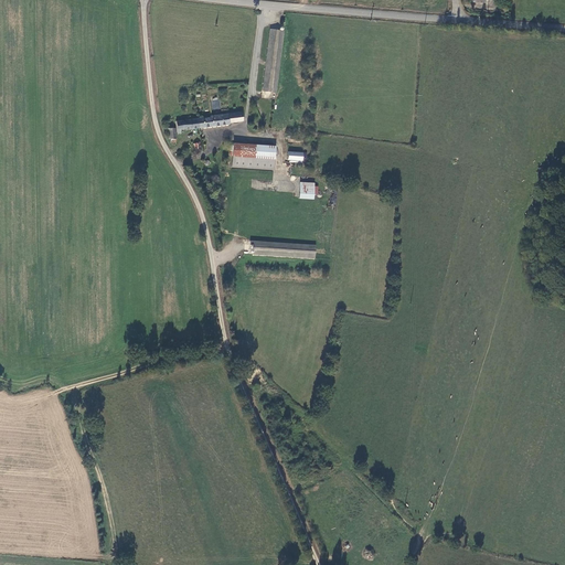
[(262,92),(276,93),(284,31),(269,29),(262,92)]
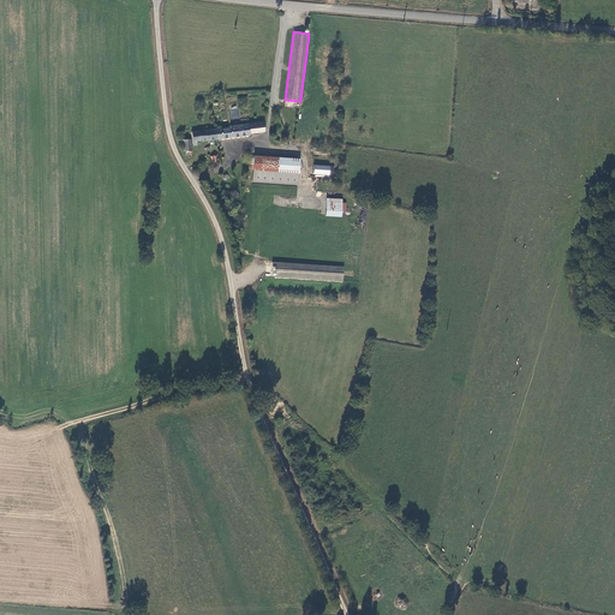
[(250,133),(264,132),(263,121),(228,125),(228,127),(220,129),(220,127),(213,129),(214,141),(250,136),(250,133)]
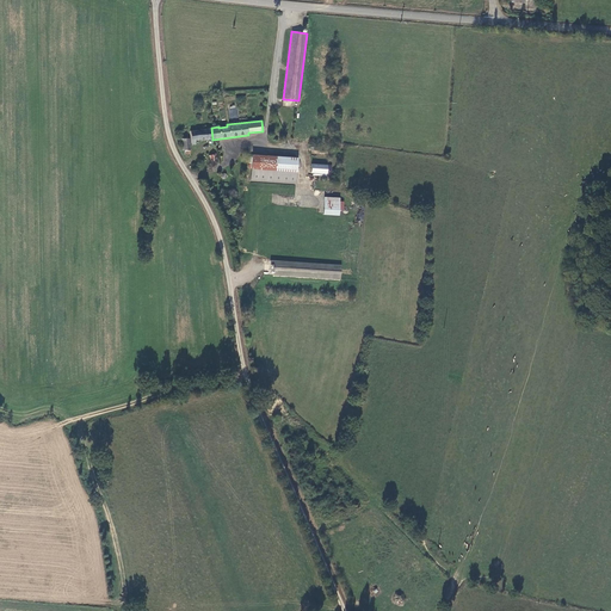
[(204,140),(213,140),(211,128),(204,129),(203,129),(189,131),(191,146),(196,146),(195,141),(204,140)]
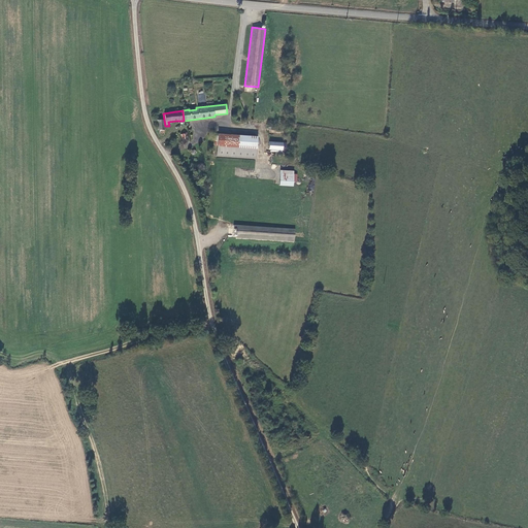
[(165,130),(164,120),(156,120),(157,130),(165,130)]
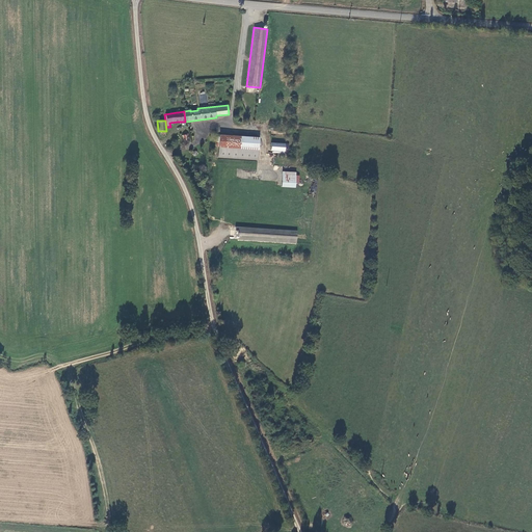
[(219,135),(218,136),(218,147),(217,158),(257,160),(259,137),(219,135)]
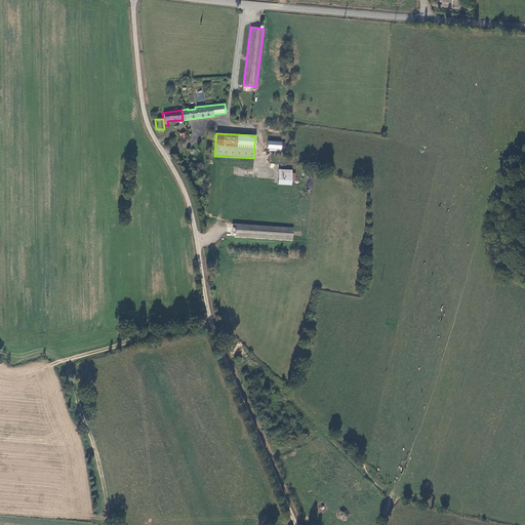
[(281,142),(267,140),(267,149),(281,150),(281,142)]
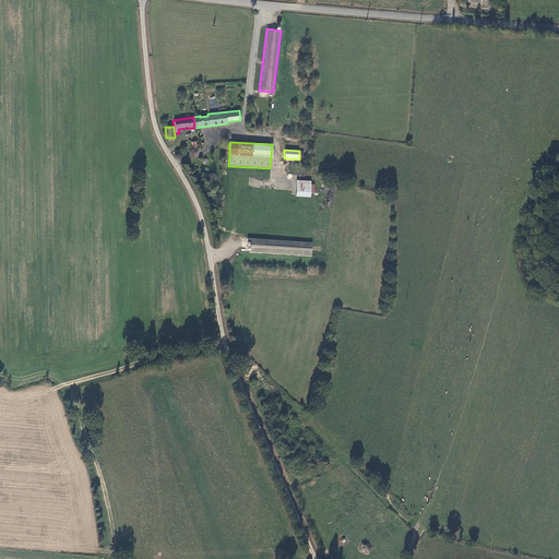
[(310,198),(310,192),(310,185),(311,181),(296,180),(295,197),(310,198)]
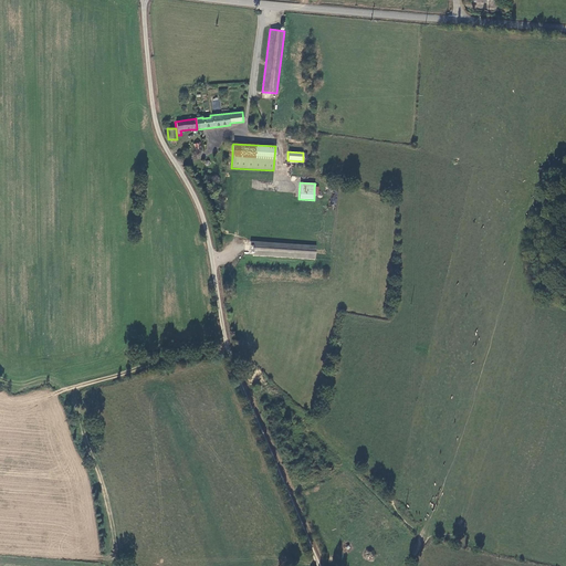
[(253,245),(252,255),(315,260),(316,245),(250,241),(250,245),(253,245)]
